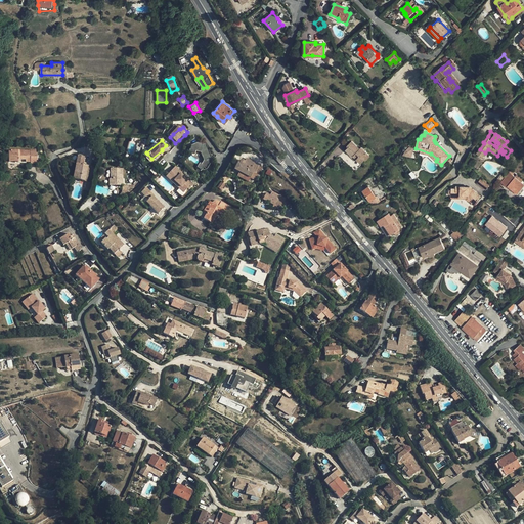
[(365,159),(366,160),(370,156),(361,147),(360,148),(352,141),(347,145),(349,147),(347,149),(353,157),(354,156),(357,153),(359,156),(357,158),(361,163),(365,159)]
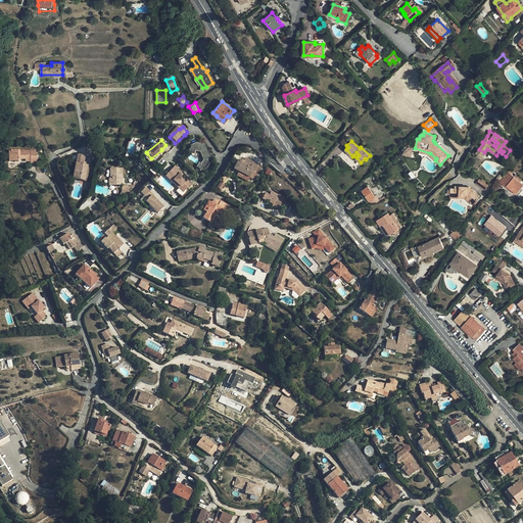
[(403,155),(411,157),(413,148),(406,146),(403,155)]
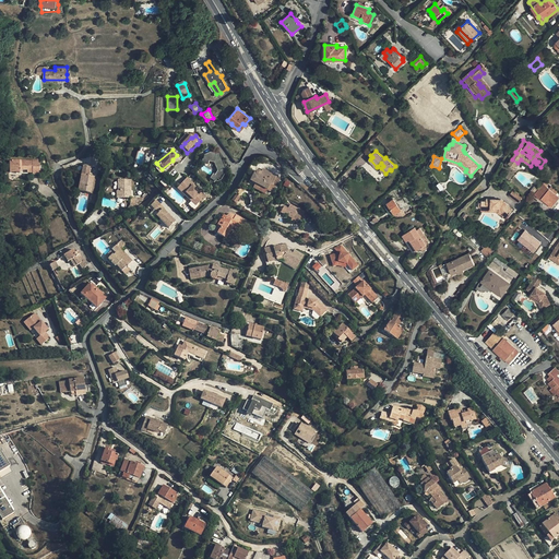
[(214,157),(207,158),(205,163),(210,165),(214,168),(221,175),(216,179),(218,181),(221,185),(229,176),(224,159),(214,157)]
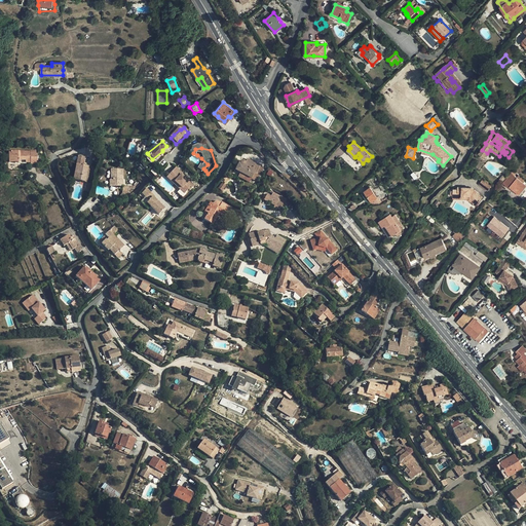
[(101,158),(103,152),(97,149),(95,156),(97,157),(101,158)]
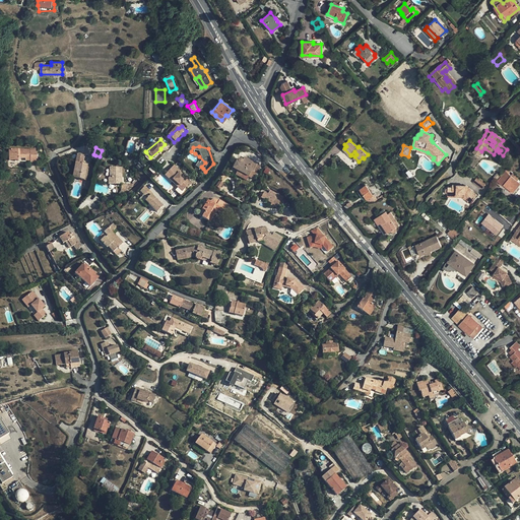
[(9,149),(9,158),(14,158),(14,160),(19,160),(19,158),(19,156),(21,156),(21,157),(24,157),(25,160),(29,160),(29,163),(36,163),(36,158),(37,158),(37,153),(36,153),(36,149),(29,149),(19,149),(9,149)]
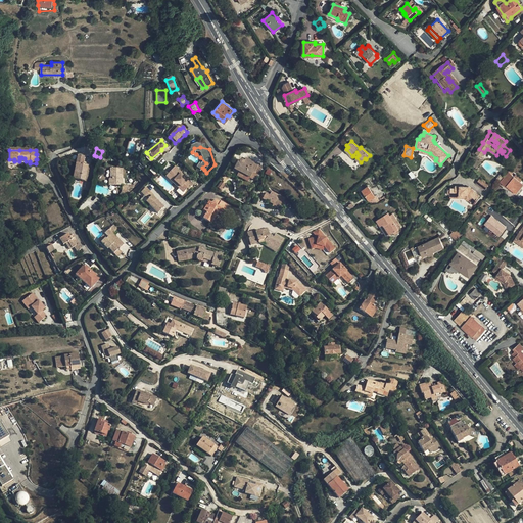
[(73,179),(86,182),(87,182),(90,169),(87,169),(88,165),(83,164),(84,156),(78,154),(77,163),(76,163),(73,179)]
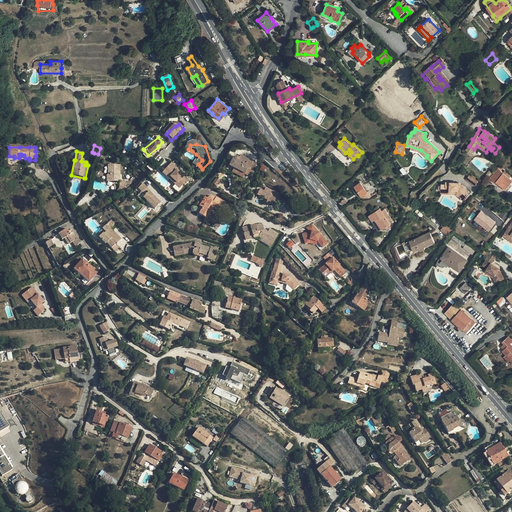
[(234,159),(232,159),(229,166),(245,174),(247,169),(252,171),(252,170),(250,169),(254,161),(249,159),(241,154),(239,158),(238,157),(237,156),(235,156),(235,157),(234,158),(234,159)]
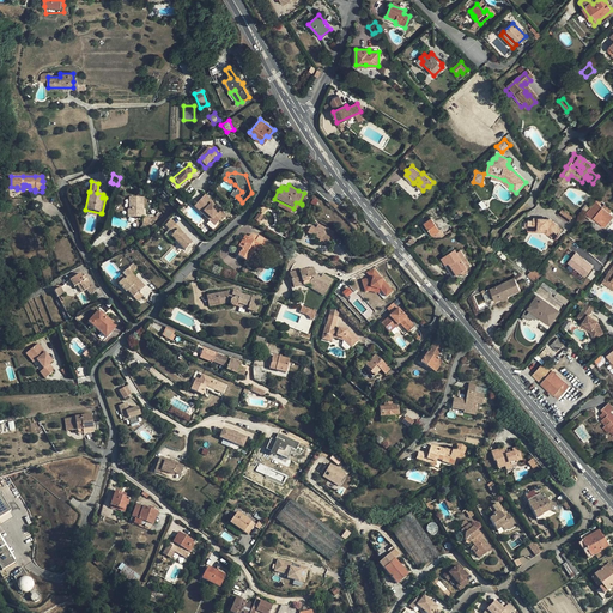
[(202,195),(195,204),(205,212),(204,214),(211,222),(210,223),(214,228),(219,223),(220,225),(225,220),(217,212),(216,213),(211,208),(213,206),(202,195)]
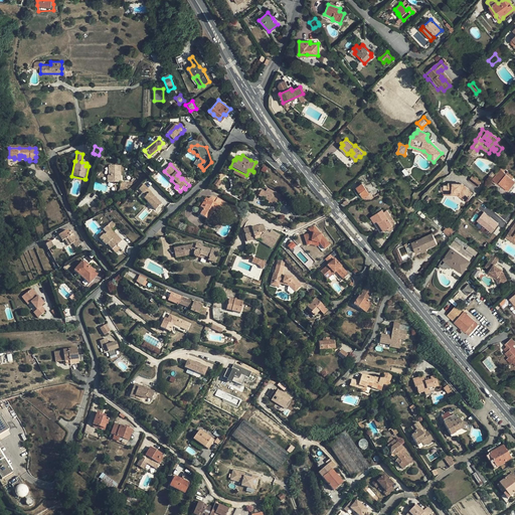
[(108,182),(120,182),(121,182),(121,165),(109,166),(109,176),(108,177),(108,182)]
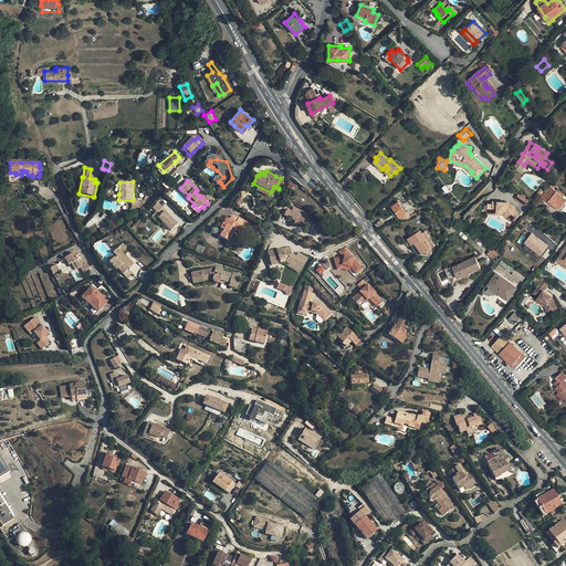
[(559,200),(563,197),(551,186),(542,197),(547,201),(548,201),(558,210),(563,203),(559,200)]
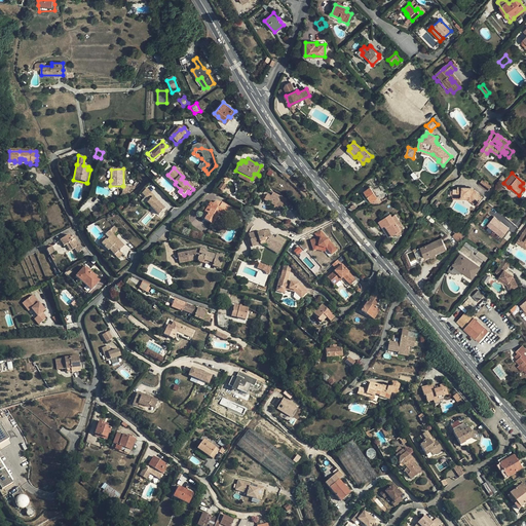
[(176,182),(167,175),(164,177),(180,191),(181,190),(175,184),(176,182)]
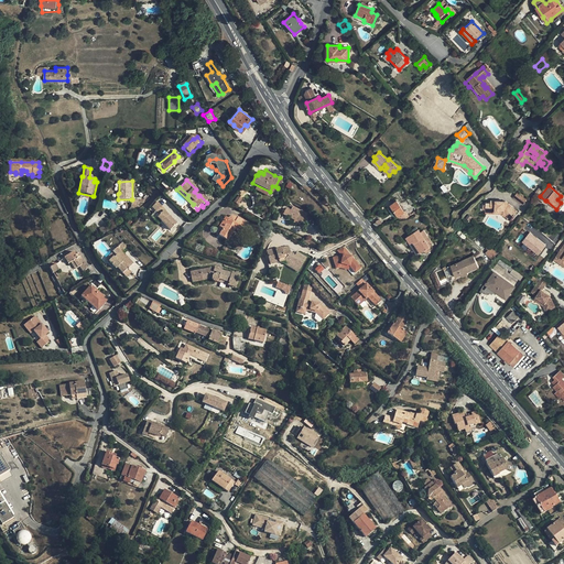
[(527,199),(517,192),(513,198),(522,205),(527,199)]
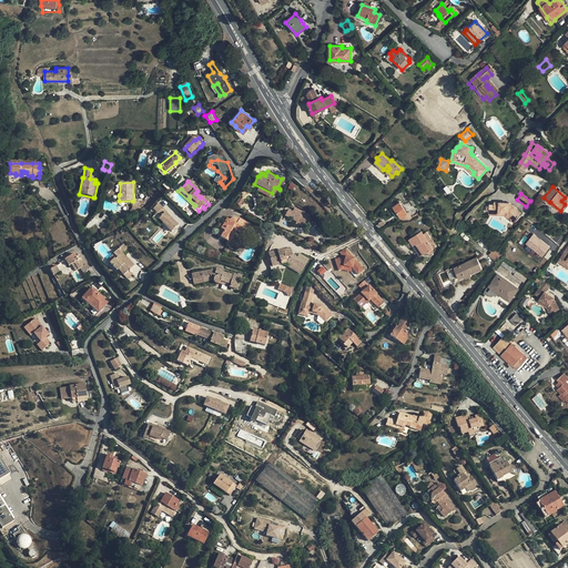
[(98,208),(99,208),(99,206),(101,199),(94,198),(93,198),(91,206),(98,208)]
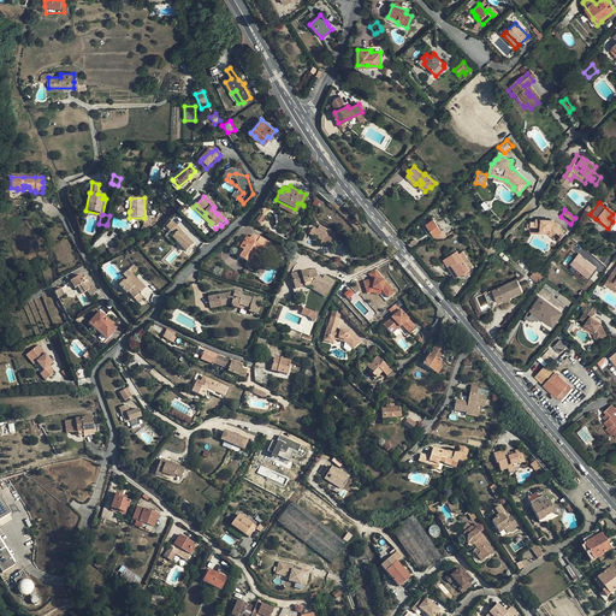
[(144,232),(152,225),(150,225),(150,217),(144,218),(143,218),(143,221),(143,224),(142,226),(141,229),(144,232)]
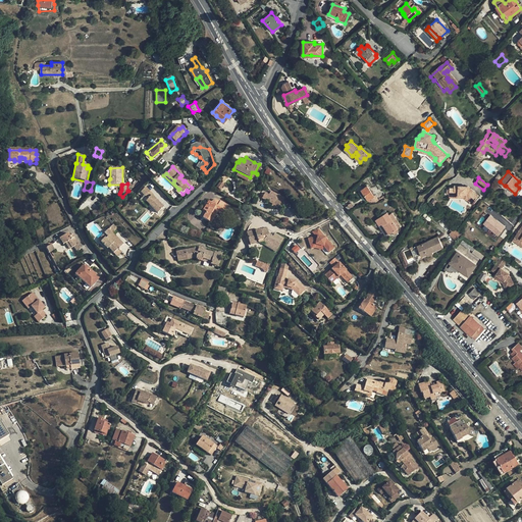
[(369,200),(374,196),(368,186),(362,190),(369,200)]
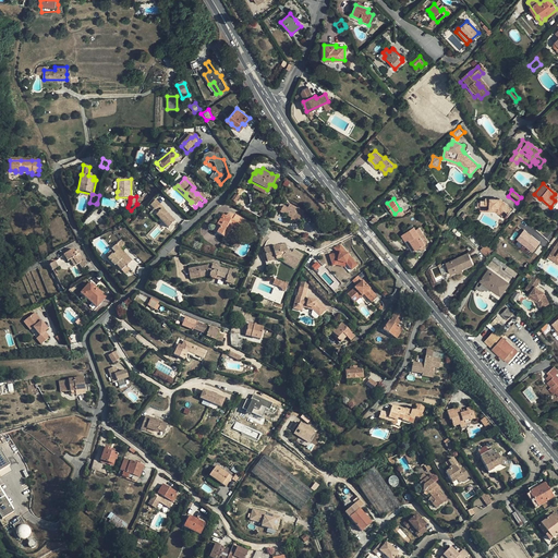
[(480,209),(495,209),(495,208),(499,209),(501,211),(500,214),(500,216),(504,218),(511,209),(499,199),(498,199),(497,201),(494,201),(494,199),(485,198),(485,201),(481,201),(480,209)]
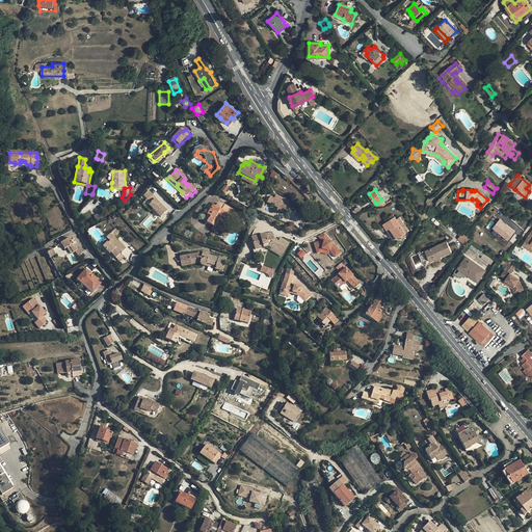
[(156,200),(149,192),(144,197),(151,205),(149,207),(161,219),(166,213),(155,202),(156,200)]
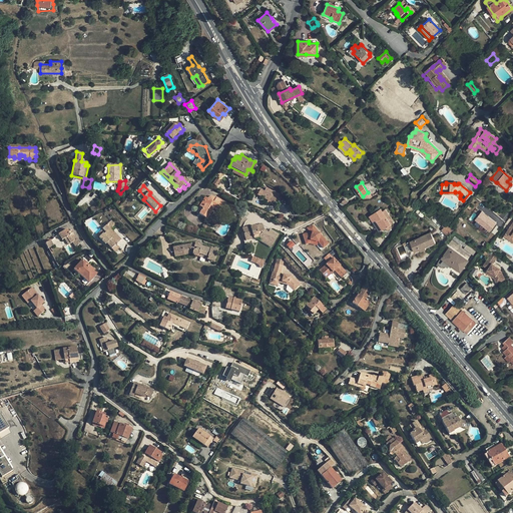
[(273,194),(274,191),(267,187),(265,191),(261,189),(258,194),(267,199),(268,200),(269,199),(274,201),(278,203),(280,198),(278,197),(273,194)]
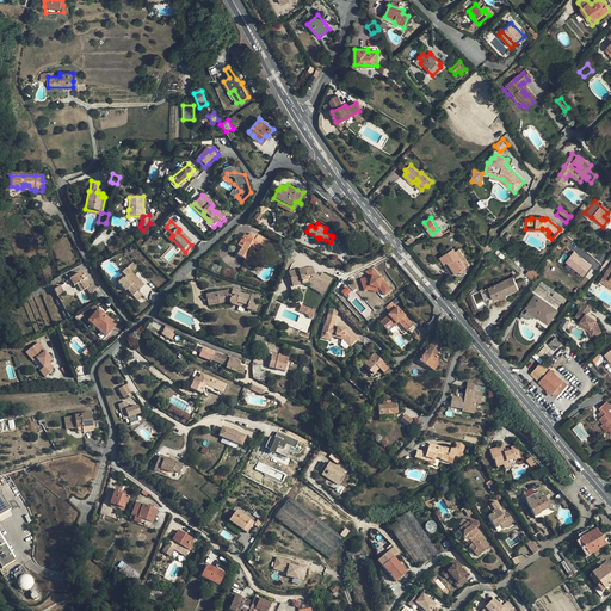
[(250,239),(247,238),(245,235),(234,252),(245,259),(253,245),(269,254),(272,247),(265,242),(266,241),(258,235),(257,236),(255,239),(254,238),(253,238),(251,238),(250,239)]
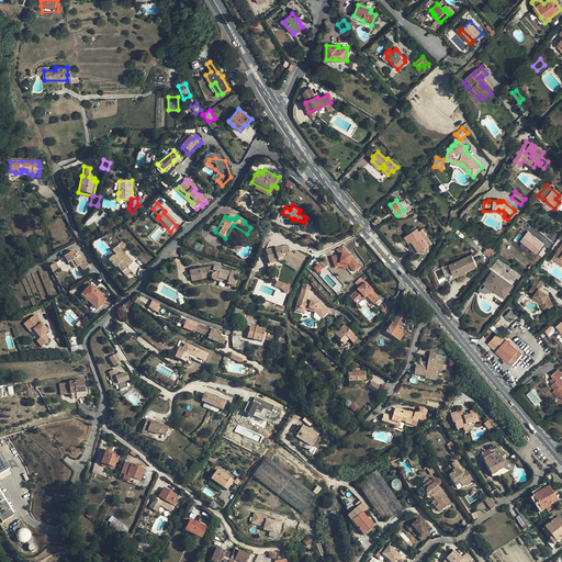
[(103,234),(110,231),(105,224),(99,227),(103,234)]
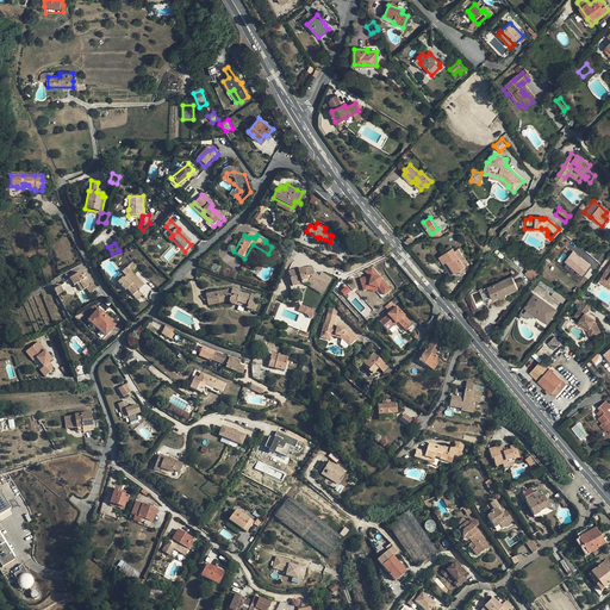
[(266,256),(268,254),(253,244),(244,259),(247,260),(254,249),(266,256)]
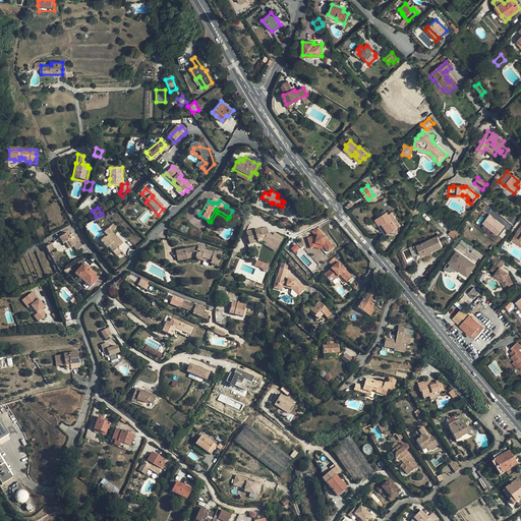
[(383,223),(389,233),(393,231),(394,232),(395,232),(396,232),(397,231),(397,230),(398,229),(387,212),(375,219),(380,224),(380,225),(383,223)]
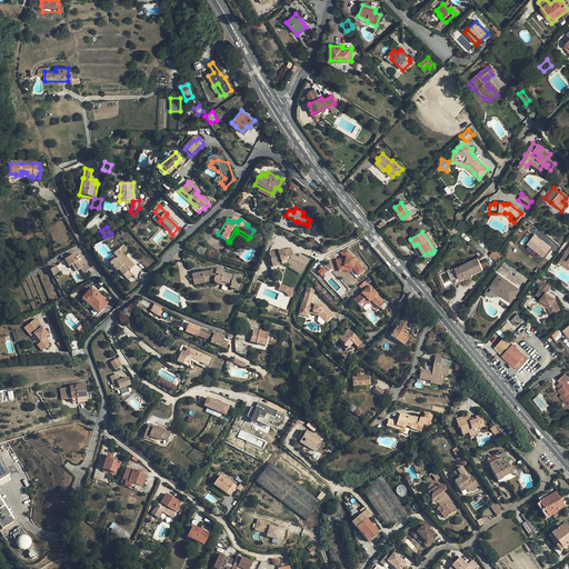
[(535,235),(526,245),(542,258),(551,248),(535,235)]
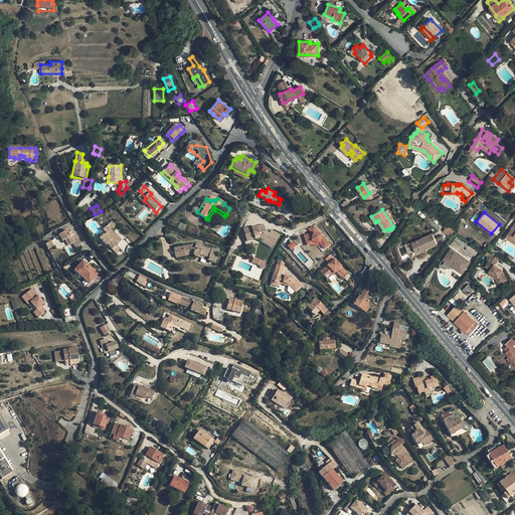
[(381,231),(384,230),(378,220),(375,222),(381,231)]
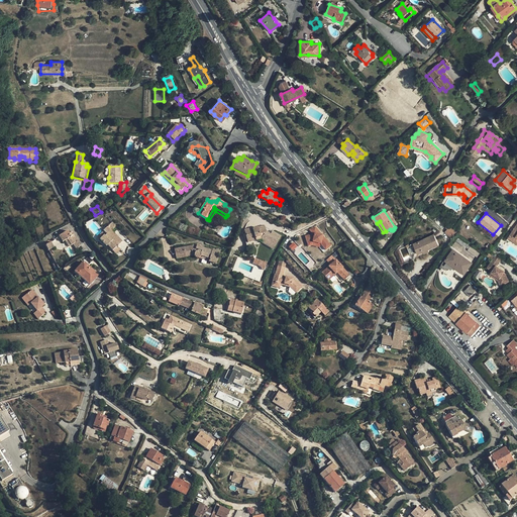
[(516,223),(508,237),(513,241),(516,236),(516,223)]
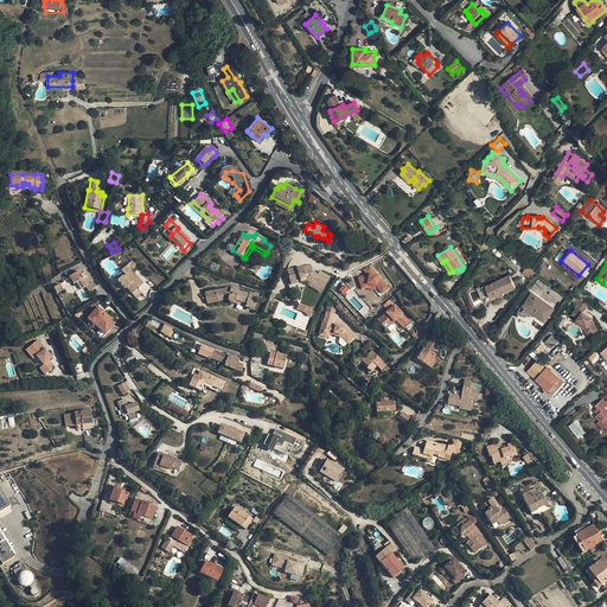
[(133,269),(128,263),(121,270),(125,275),(122,278),(121,278),(116,281),(125,289),(126,288),(135,298),(141,292),(139,288),(144,283),(131,272),(133,269)]
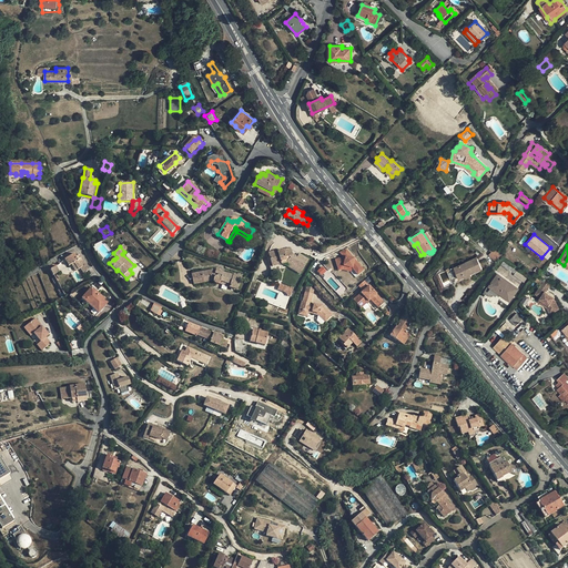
[(280,262),(281,264),(286,263),(288,264),(302,272),(308,260),(300,254),(297,257),(293,254),(291,247),(288,249),(287,249),(286,249),(286,250),(284,251),(283,250),(277,252),(276,250),(269,252),(272,264),(280,262)]
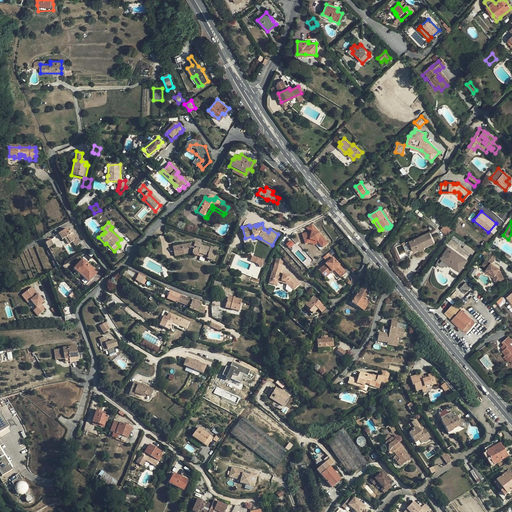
[(310,226),(305,230),(308,234),(301,236),(303,243),(308,240),(316,242),(322,248),(327,244),(310,226)]
